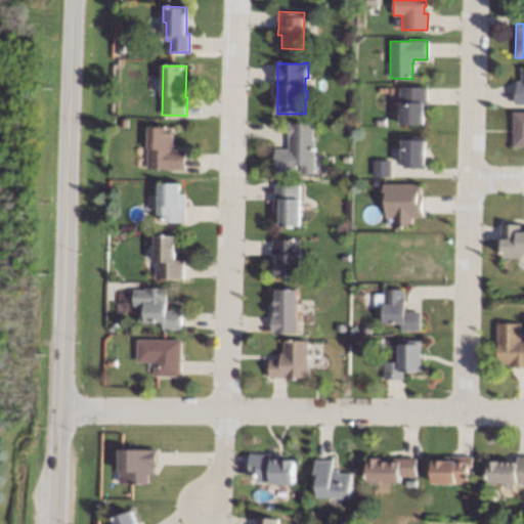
[(523,68),(523,104),(517,104),(514,103),(515,86),(516,86),(516,83),(516,81),(521,81),(521,68),(523,68)]
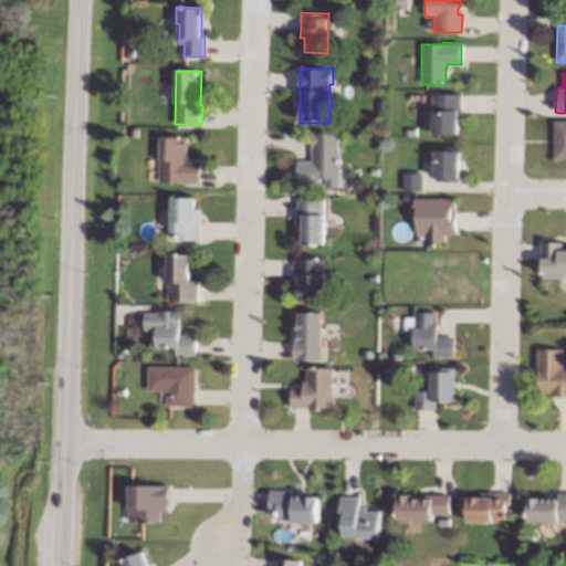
[(461,95),(460,112),(460,118),(457,118),(457,135),(431,134),(431,112),(431,94),(461,94),(461,95)]
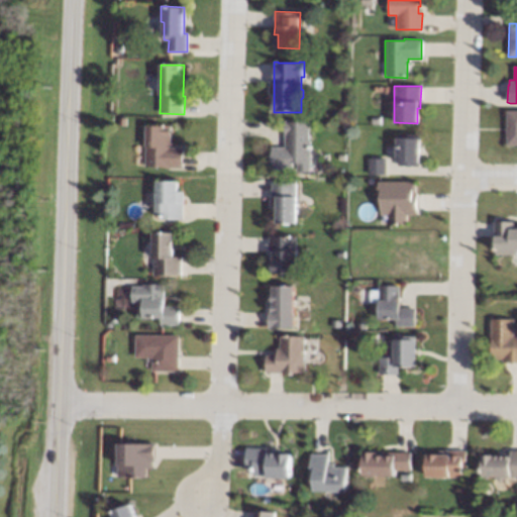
[(516,144),(506,144),(506,110),(516,110),(516,144)]
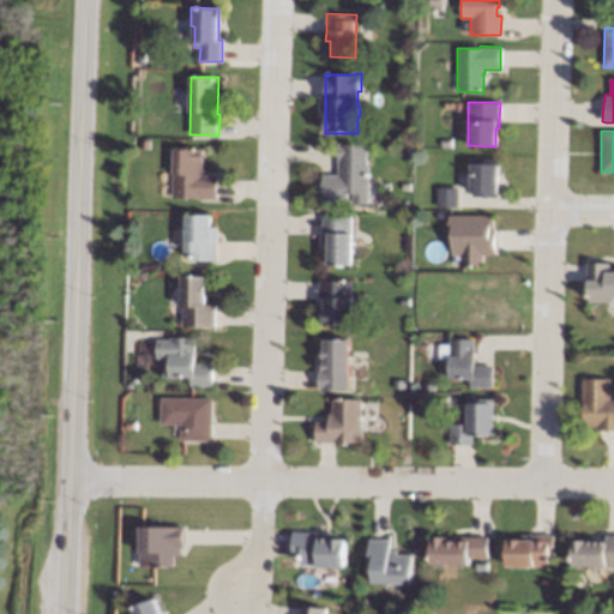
[(450,138),(450,149),(439,148),(440,138),(450,138)]
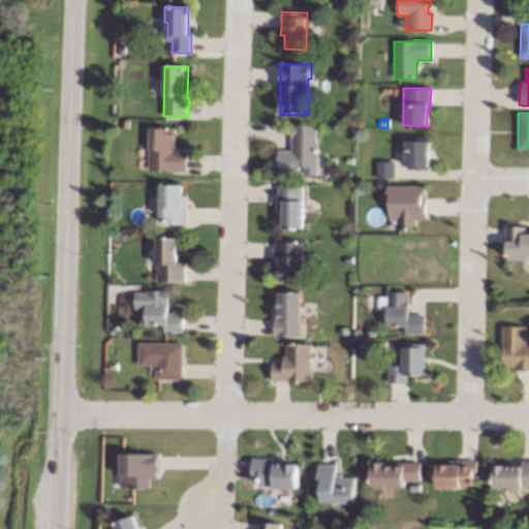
[(296,124),(316,124),(316,143),(318,143),(317,175),(305,175),(305,167),(300,167),(300,173),(278,173),(278,151),(279,151),(291,151),(291,137),(291,123),(296,123),(296,124)]
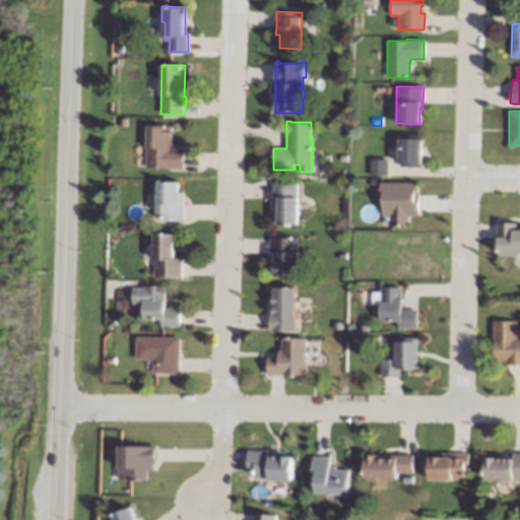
[(173,148),(185,149),(185,152),(185,168),(184,168),(147,167),(147,126),(173,126),(173,148)]
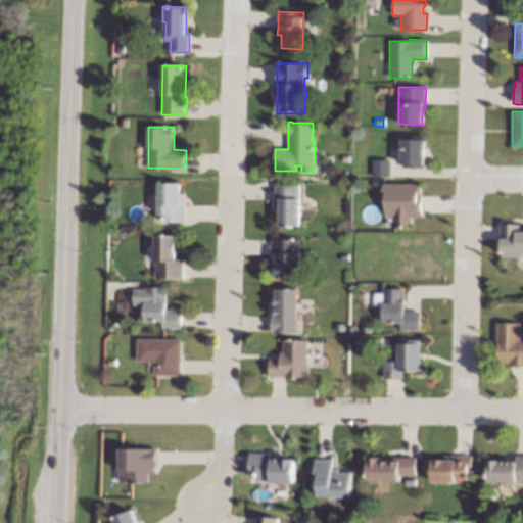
[(425,136),(424,167),(424,169),(401,168),(401,163),(402,135),(425,136)]
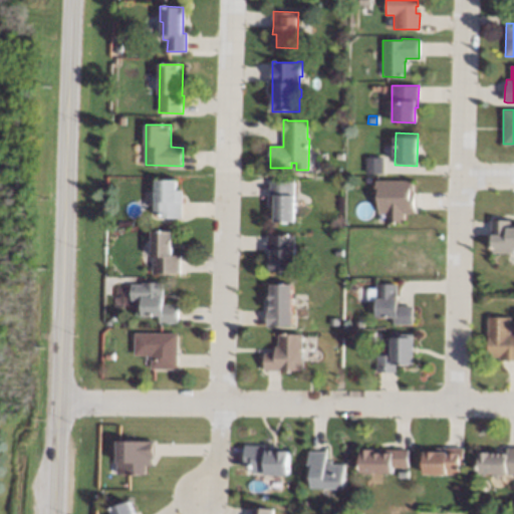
[(383,161),(383,173),(383,174),(365,174),(364,158),(383,157),(383,161)]
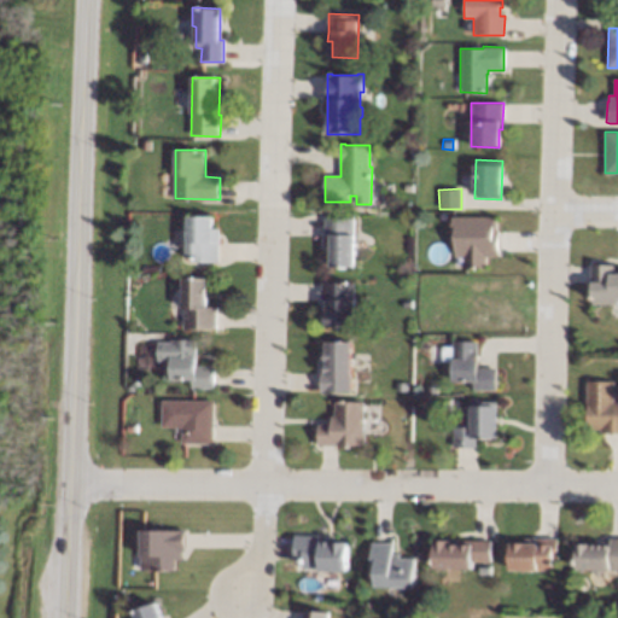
[(213,228),(220,228),(220,242),(219,262),(214,262),(204,262),(198,262),(198,260),(187,260),(188,216),(213,216),(213,228)]
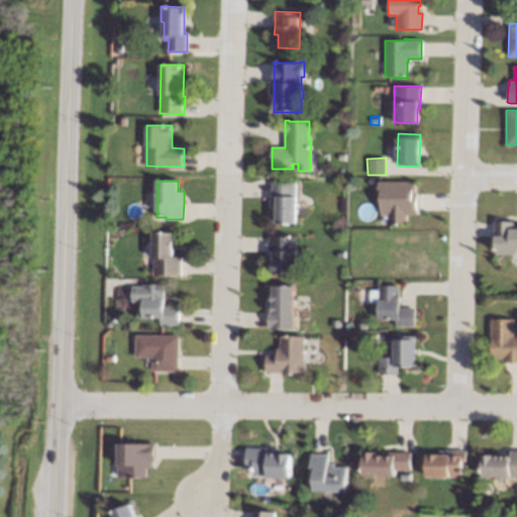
[(295,223),(277,223),(277,197),(272,197),(272,182),(276,182),(296,182),(295,223)]
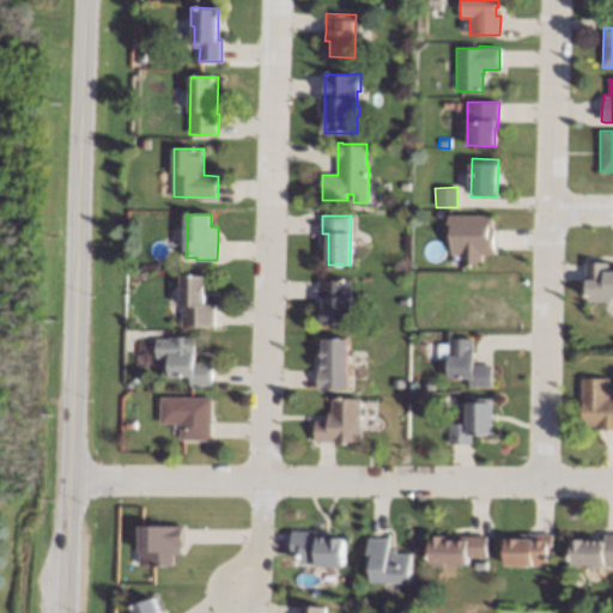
[(491,229),(493,229),(493,248),(493,255),(481,255),(481,266),(461,266),(460,266),(460,255),(450,254),(450,232),(447,232),(447,216),(491,216),(491,229)]
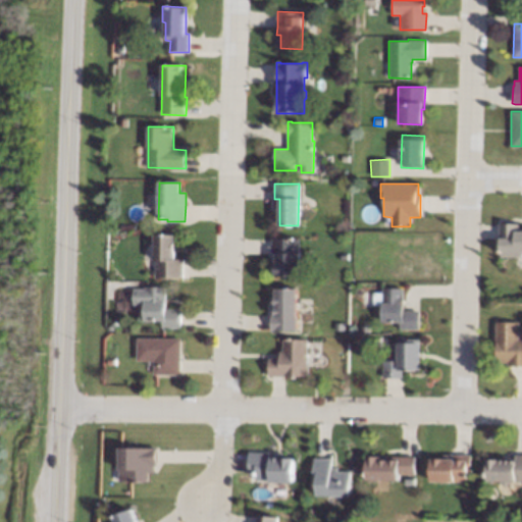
[(518,226),(521,226),(521,256),(521,257),(500,257),(500,241),(499,241),(499,238),(499,224),(499,222),(518,223),(518,226)]
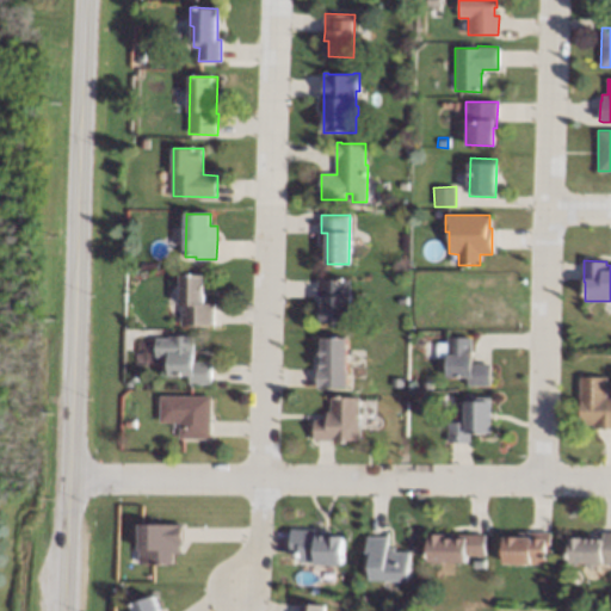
[(205,302),(214,302),(214,325),(209,325),(183,325),(183,303),(183,273),(205,273),(205,302)]
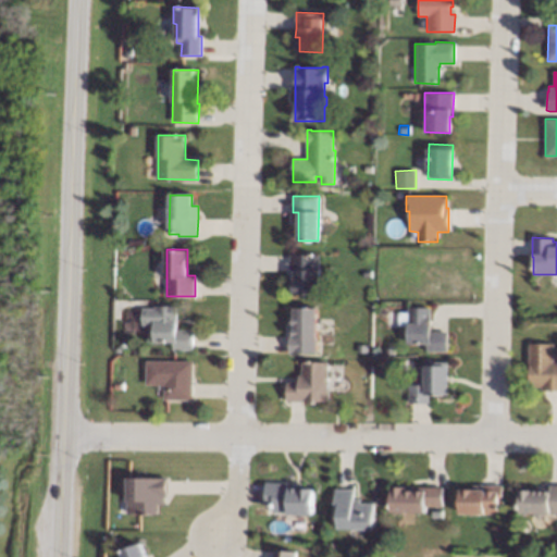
[(319,295),(294,295),(294,282),(289,282),(289,270),(289,256),(289,255),(319,255),(319,295)]
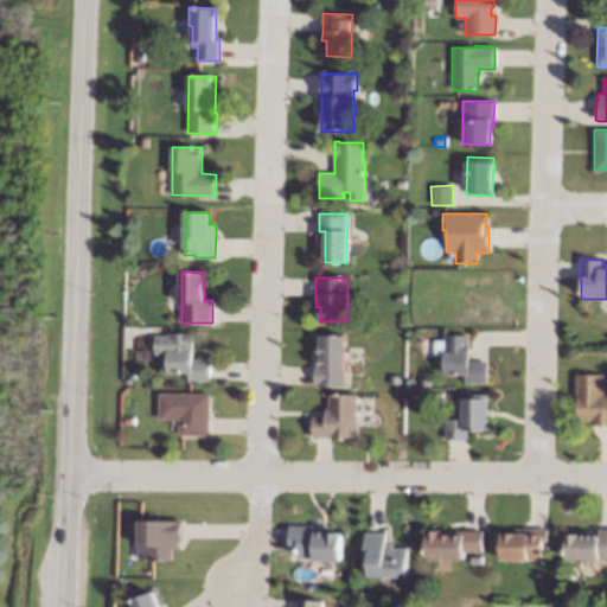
[(170,333),(193,333),(192,359),(211,360),(210,379),(210,381),(190,381),(187,381),(187,374),(167,374),(168,333),(170,333)]
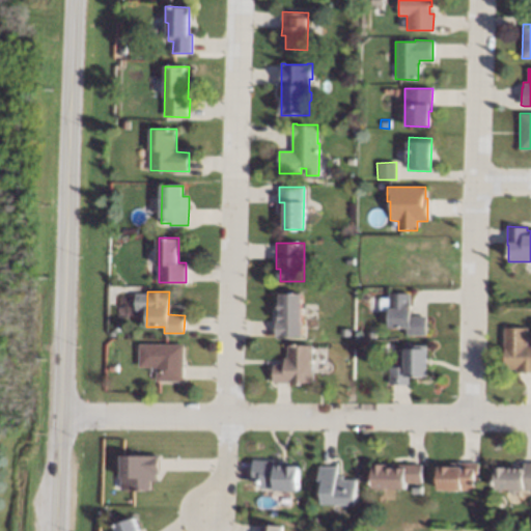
[(303,336),(276,336),(276,335),(276,320),(276,314),(280,314),(280,292),(303,292),(303,336)]
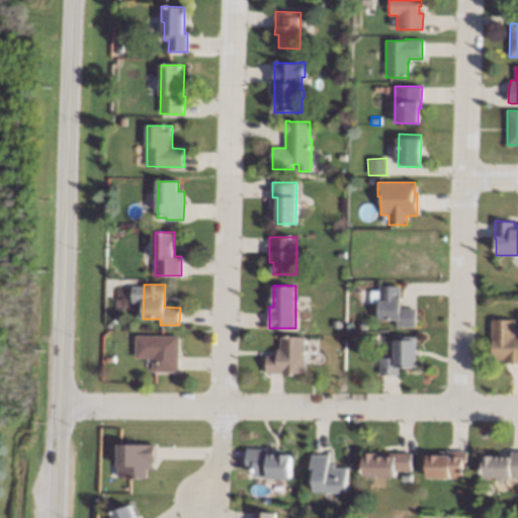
[(400,296),(400,297),(400,309),(414,308),(416,308),(416,326),(414,326),(397,326),(397,319),(378,319),(378,301),(369,301),(369,290),(379,290),(379,285),(380,285),(400,285),(400,296)]
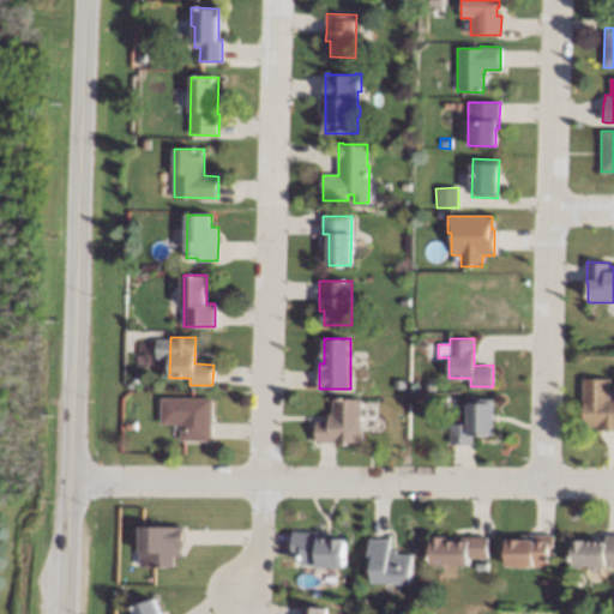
[(139,384),(132,390),(126,383),(134,377),(139,384)]
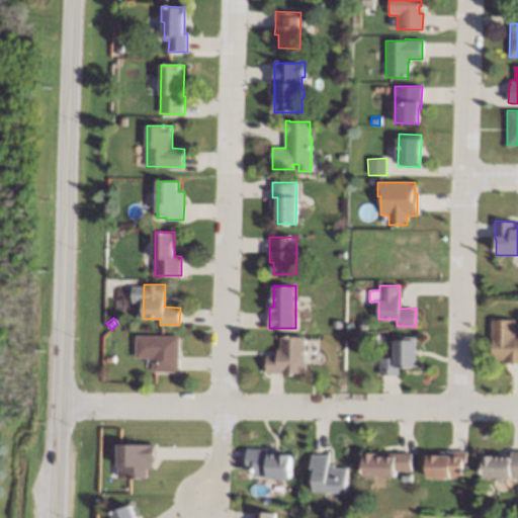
[(515,337),(517,337),(517,363),(511,363),(503,363),(503,360),(492,360),(492,319),(515,319),(515,337)]
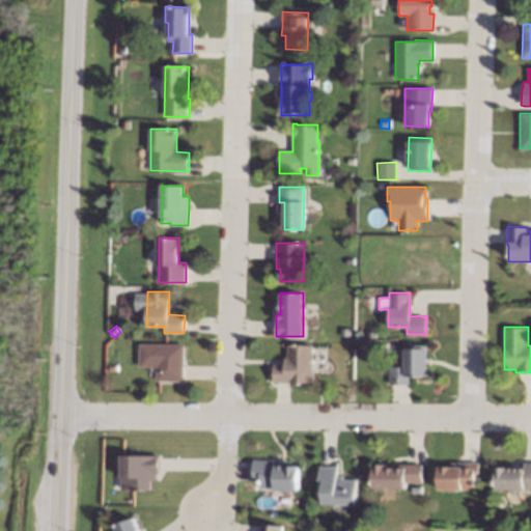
[(184,364),(184,379),(184,381),(157,381),(158,371),(151,371),(151,366),(139,366),(139,343),(184,344),(184,364)]
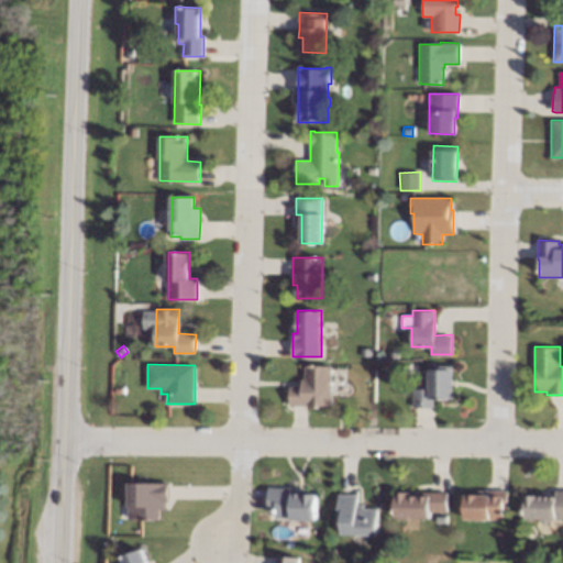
[(371,373),(360,372),(360,364),(371,364),(371,373)]
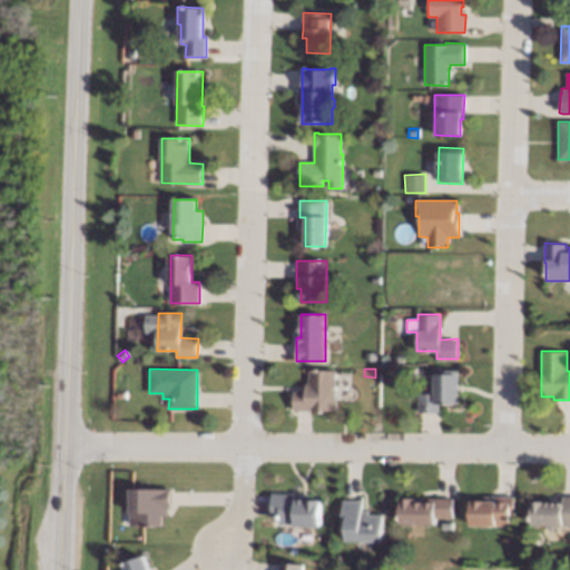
[(335,412),(310,412),(294,412),(294,390),(305,390),(305,383),(310,383),(310,371),(334,370),(335,412)]
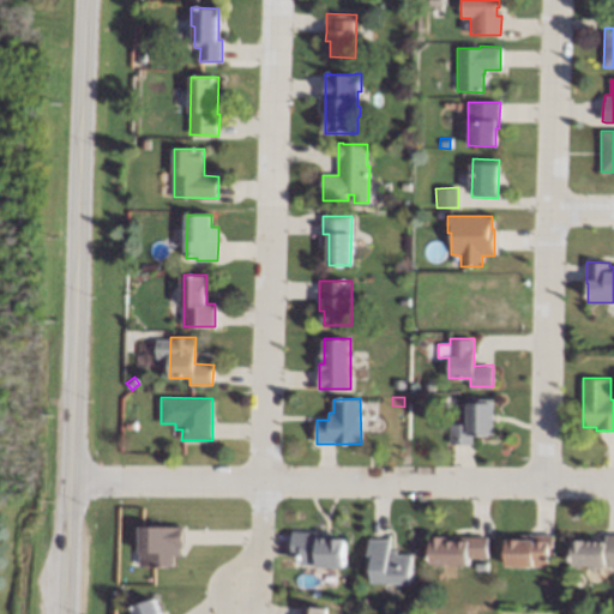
[(492,435),(473,434),(473,445),(471,445),(452,444),(450,444),(450,425),(469,425),(469,399),(469,398),(493,399),(492,435)]
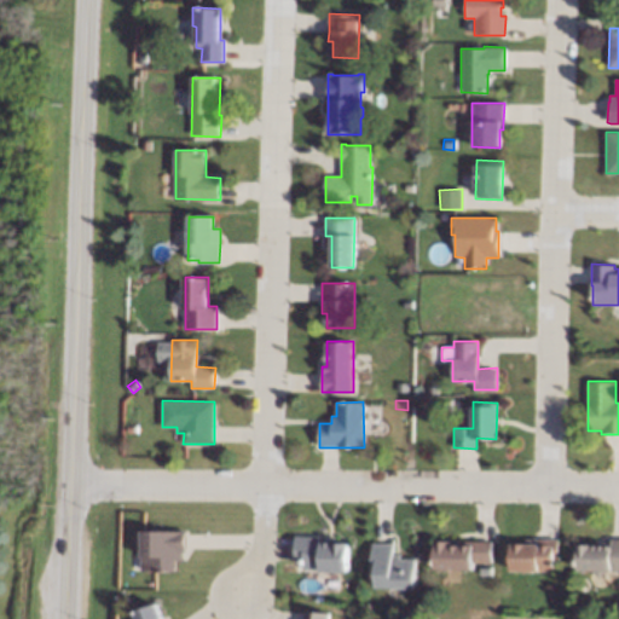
[(185,533),(185,548),(185,551),(184,551),(184,559),(175,559),(177,573),(156,573),(144,573),(143,528),(144,528),(185,527),(185,533)]
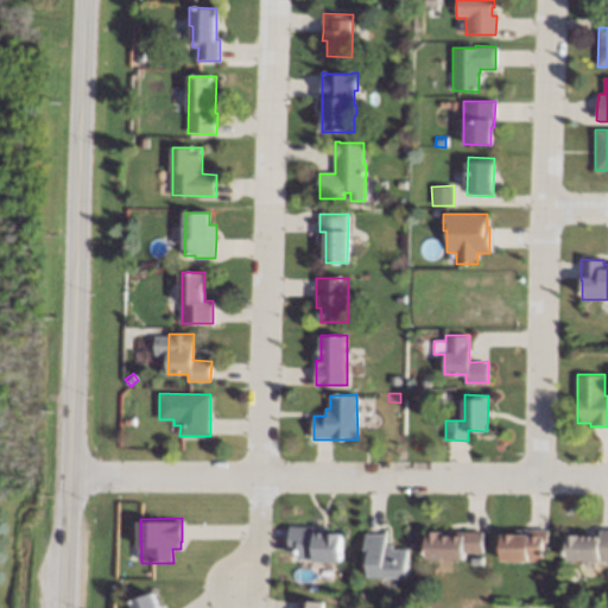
[(318,529),(318,530),(329,530),(329,533),(331,532),(337,532),(339,534),(342,534),(341,563),(315,562),(315,561),(298,559),(298,552),(289,552),(289,550),(290,530),(290,527),(318,529)]
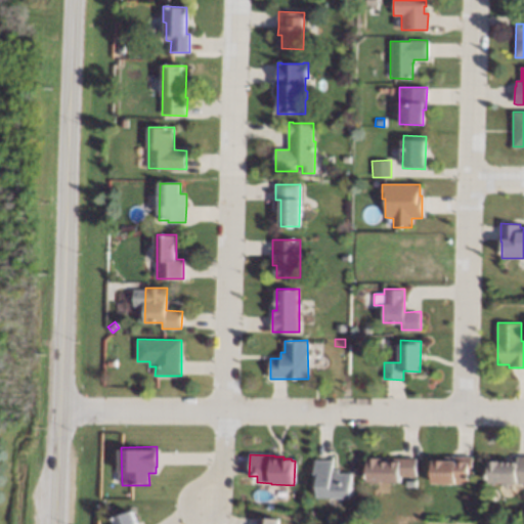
[(379,459),(380,457),(401,457),(416,457),(416,463),(416,476),(400,476),(400,482),(366,481),(367,459),(370,459),(372,456),(377,456),(379,459)]
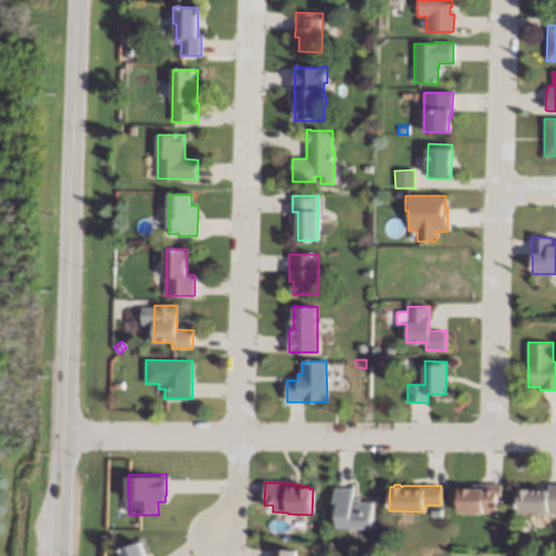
[(501,502),(498,502),(498,513),(483,514),(458,514),(458,489),(472,489),(472,484),(483,484),(500,484),(501,484),(501,502)]
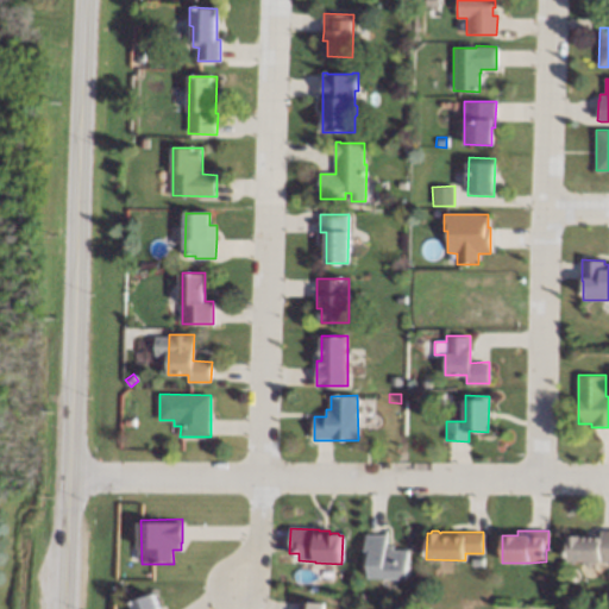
[(601,531),(608,531),(608,562),(601,562),(601,563),(595,563),(589,569),(584,562),(569,562),(570,535),(579,537),(579,533),(601,534),(601,531)]
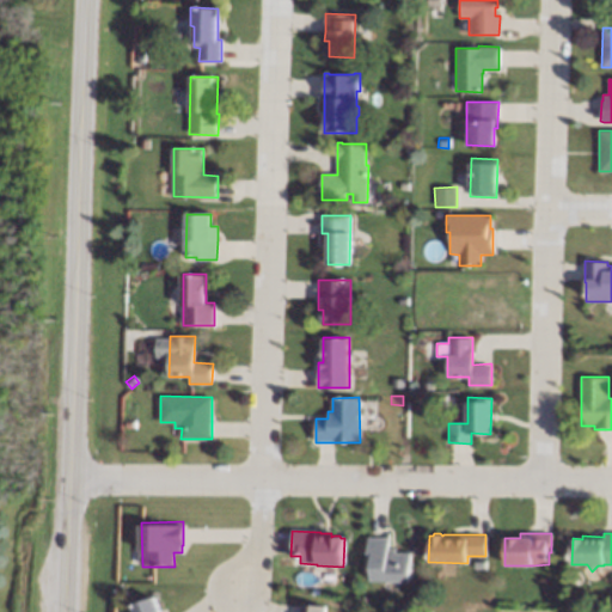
[(371,537),(385,537),(389,537),(389,546),(396,548),(395,552),(411,552),(410,581),(372,580),(372,567),(367,567),(367,536),(371,537)]
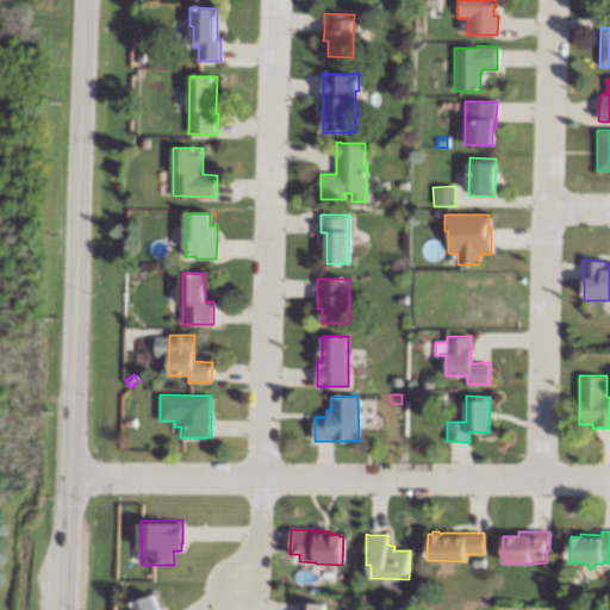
[(484,559),(483,567),(473,567),(473,558),(484,559)]
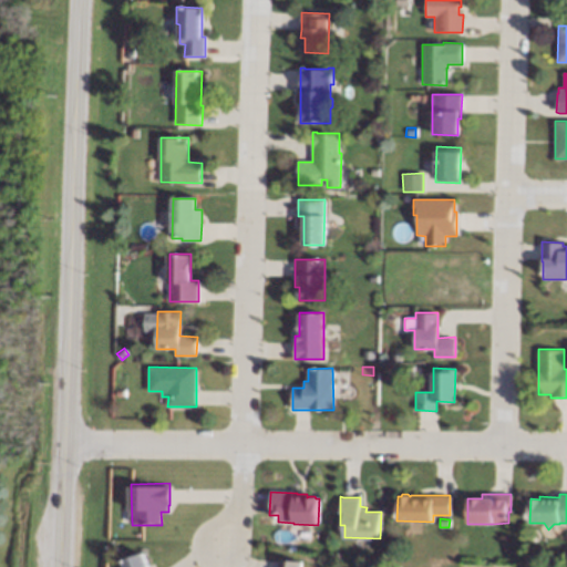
[(150,566),(127,566),(126,562),(125,559),(145,553),(150,566)]
